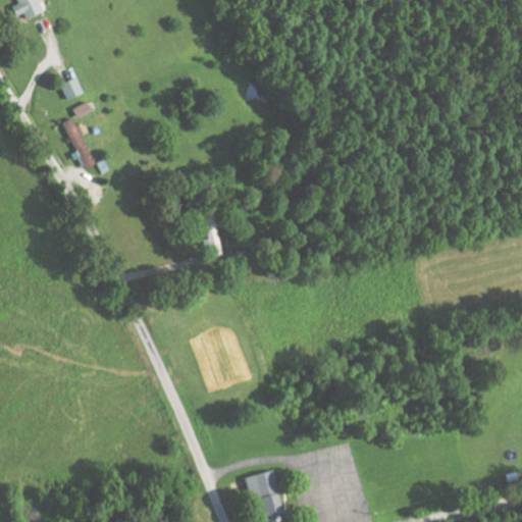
[(41,10),(36,0),(11,0),(20,19),(41,10)]
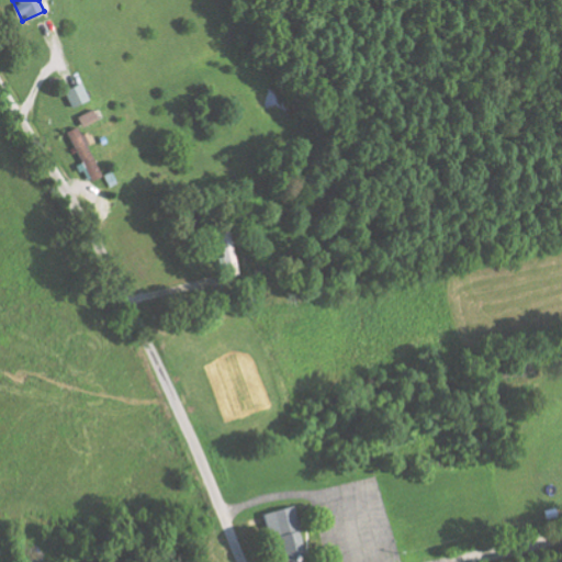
[(87,99),(79,81),(62,89),(69,107),(87,99)]
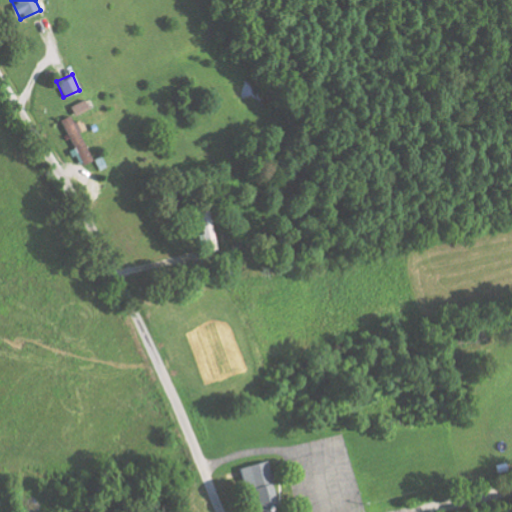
[(68,105),(72,115),(87,108),(83,99),(68,105)]
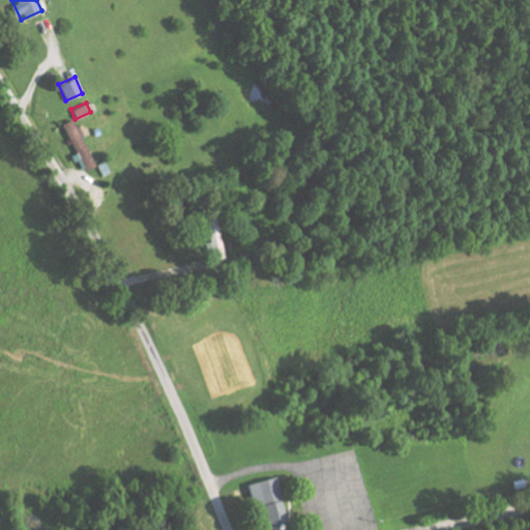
[(76,154),(71,156),(78,173),(94,166),(82,137),(87,135),(83,123),(75,126),(70,119),(62,122),(76,154)]
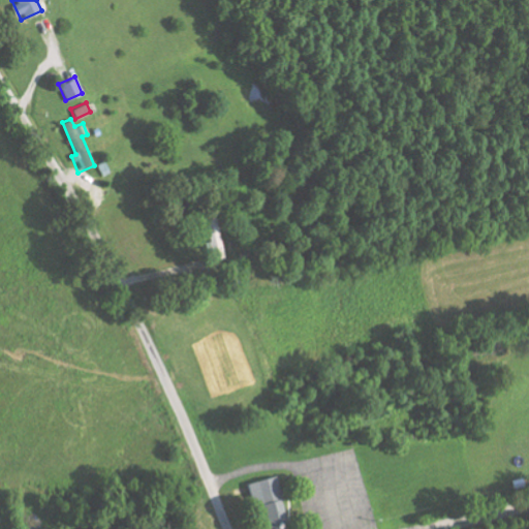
[(286,521),(280,499),(287,497),(285,488),(279,490),(275,475),(247,483),(253,508),(262,506),(267,526),(286,521)]
